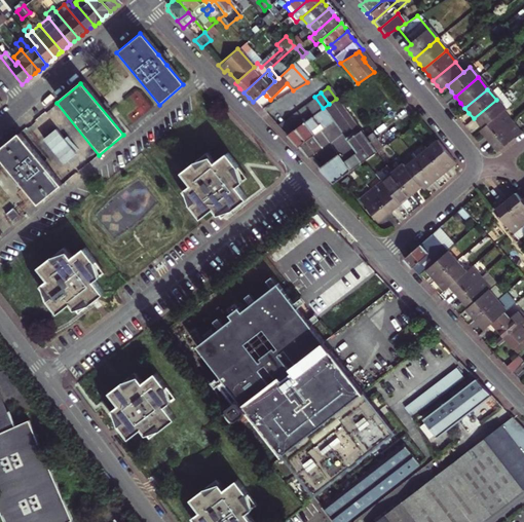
[(323,108),(314,97),(308,101),(316,112),(323,108)]
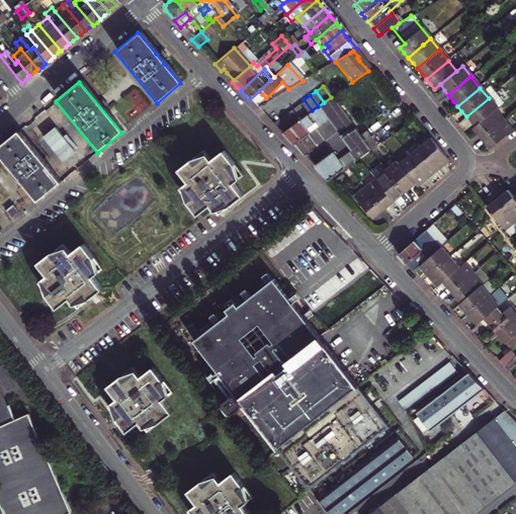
[(302,129),(310,122),(313,126),(324,119),(347,152),(336,160),(343,170),(351,164),(363,155),(374,147),(374,146),(363,132),(358,135),(339,108),(331,97),(324,102),(318,106),(312,110),(306,115),(299,118),(294,122),(288,127),(283,131),(279,134),(289,145),(291,147),(302,157),(314,146),(303,135),(305,134),(302,129)]
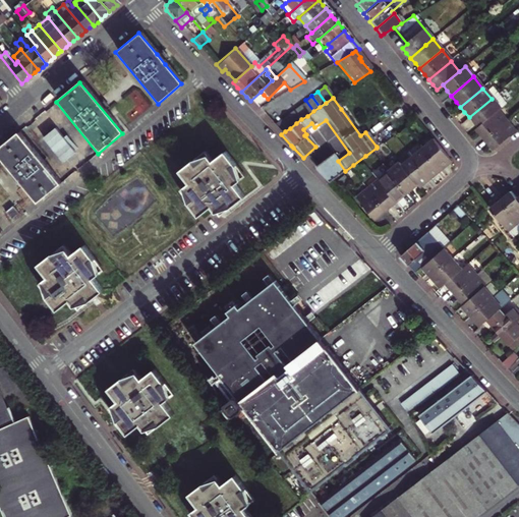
[(500,109),(492,99),(469,117),(473,122),(477,127),(497,112),(500,109)]
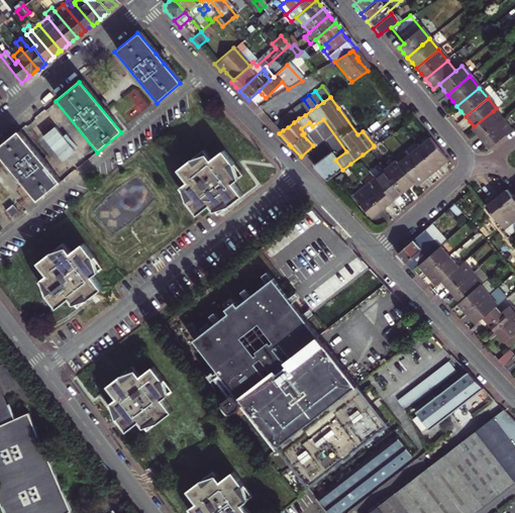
[(311,110),(303,99),(297,104),(305,115),(311,110)]
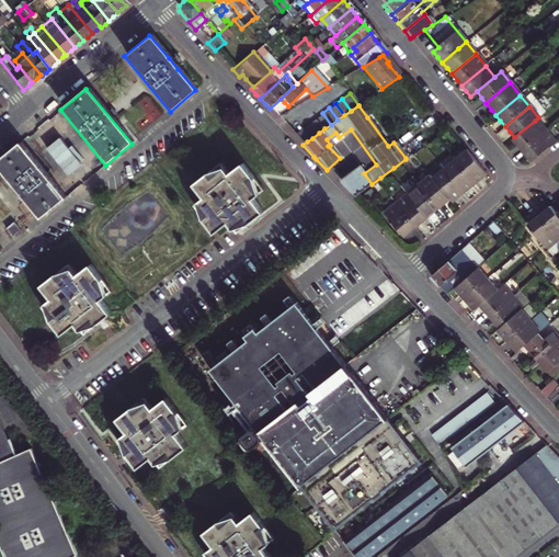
[(331,125),(322,113),(316,117),(324,128),(331,125)]
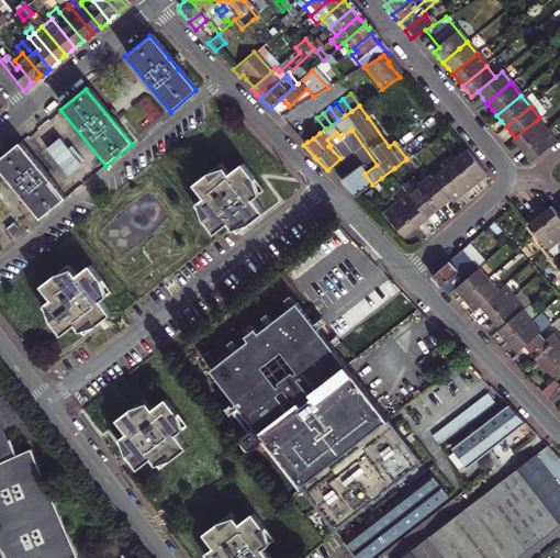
[(325,129),(316,118),(311,122),(320,133),(325,129)]
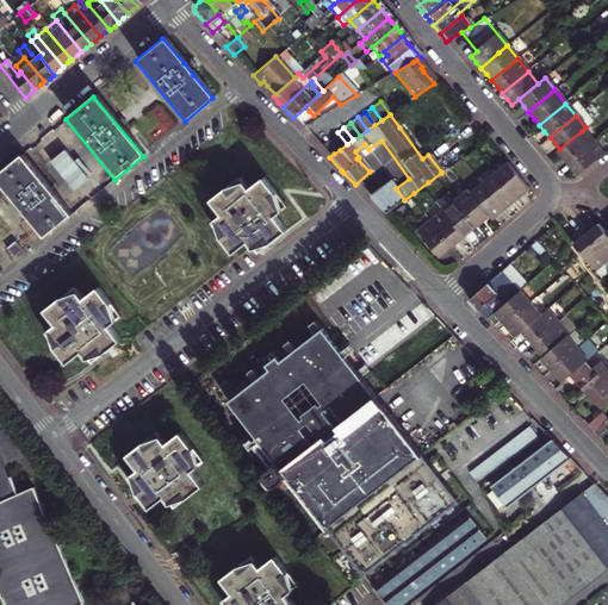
[(565,166),(591,143),(582,131),(559,149),(556,153),(560,160),(565,166)]
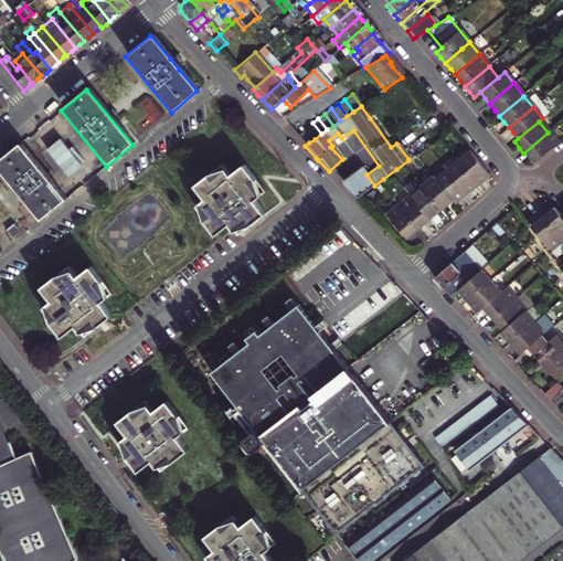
[(321,134),(312,123),(306,127),(315,139),(321,134)]
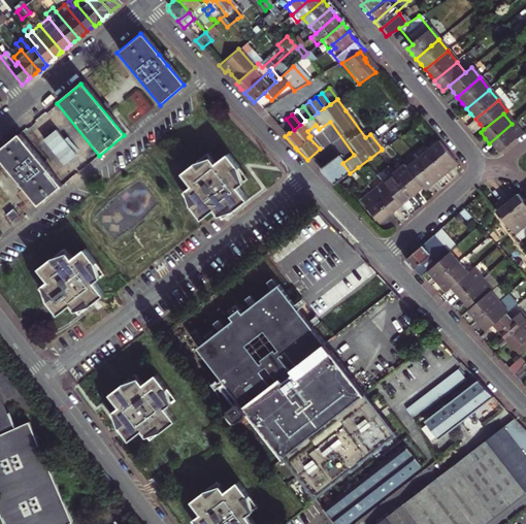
[(294,130),(286,119),(281,123),(289,133),(294,130)]
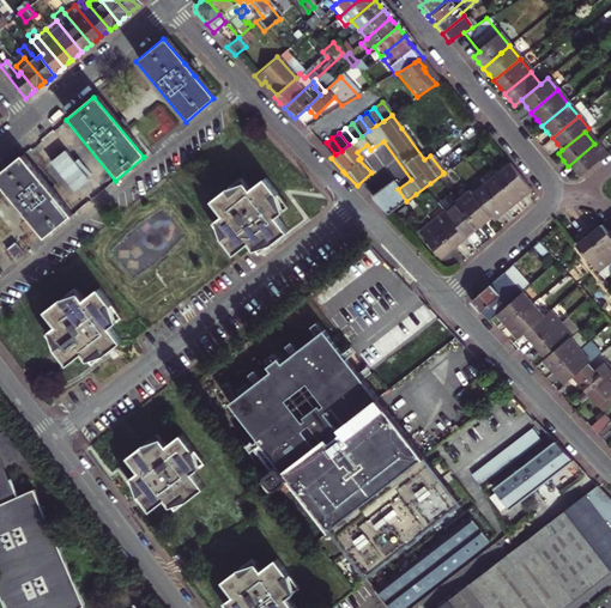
[(336,154),(326,143),(320,146),(331,158),(336,154)]
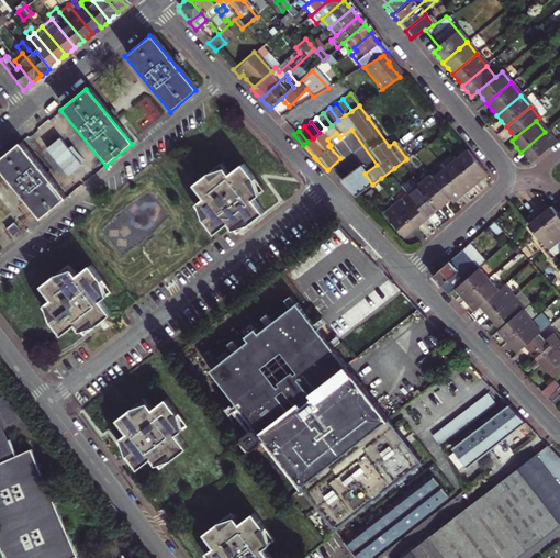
[(529,163),(539,155),(555,143),(545,132),(521,153),(526,158),(529,163)]
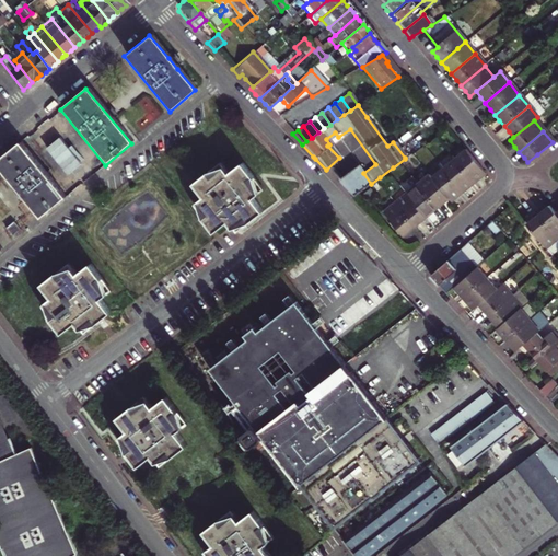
[(335,132),(326,139),(329,145),(338,137),(335,132)]
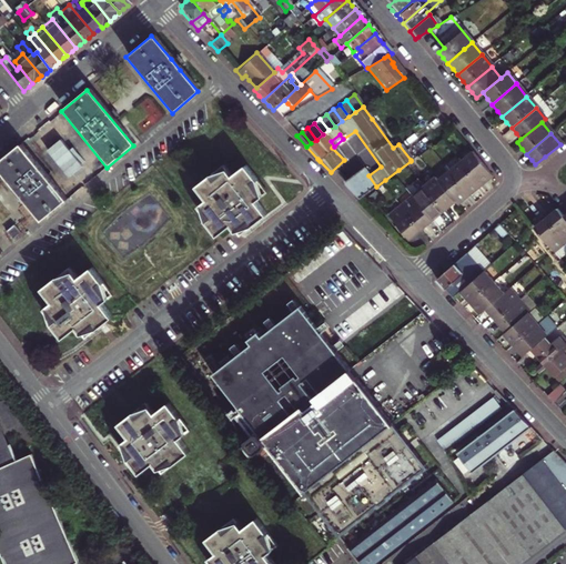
[(20,145),(8,155),(0,161),(0,172),(41,223),(67,201),(20,145)]
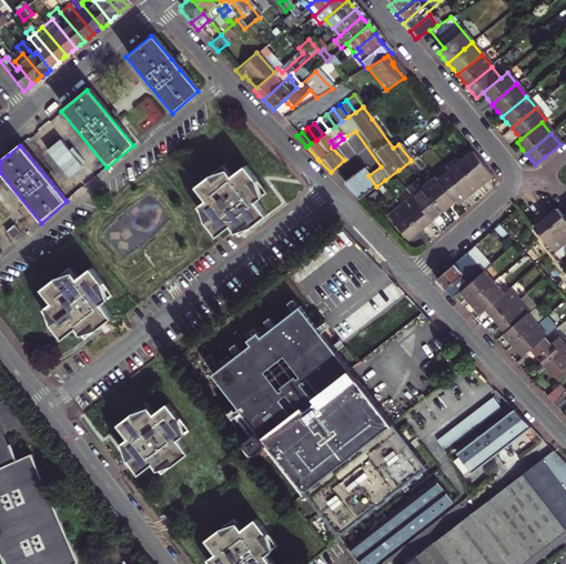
[(468,153),(456,163),(476,188),(482,183),(488,178),(479,168),(468,153)]
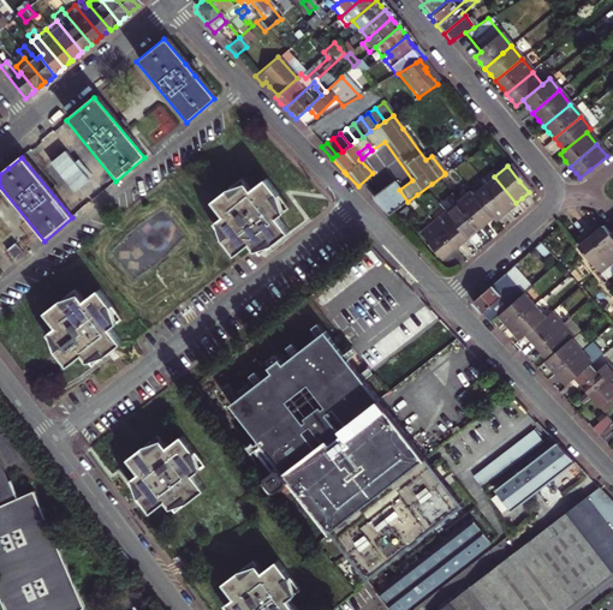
[(480,189),(503,216),(509,210),(516,203),(494,177),(480,189)]
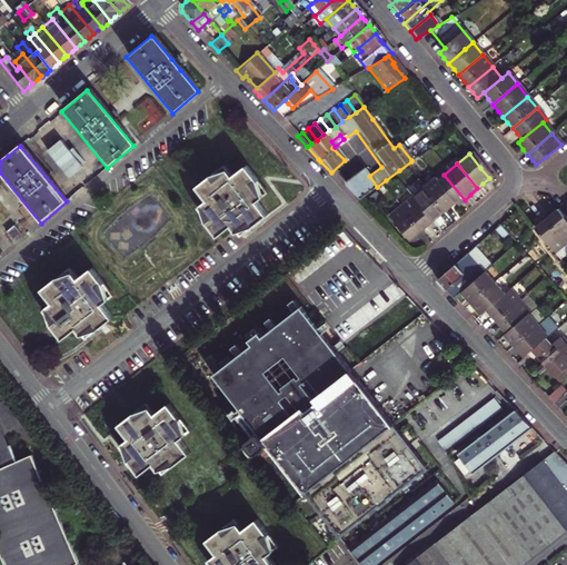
[(206,177),(191,188),(202,202),(196,208),(206,220),(202,224),(204,226),(214,237),(226,227),(232,234),(246,222),(249,227),(260,218),(262,216),(251,201),(258,197),(247,184),(251,179),(241,167),(228,178),(221,170),(209,181),(206,177)]
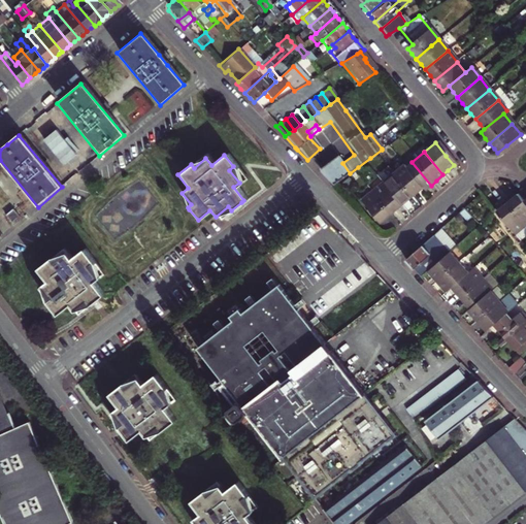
[(347,175),(350,173),(342,163),(337,155),(317,170),(325,178),(332,187),(347,175)]
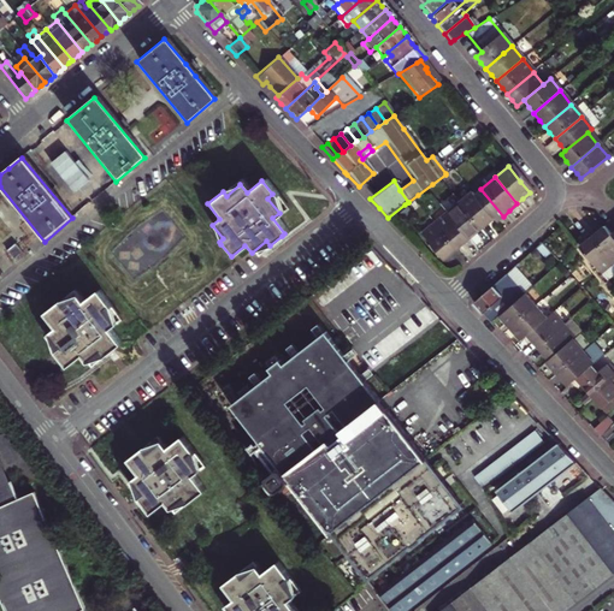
[(480,189),(467,200),(488,224),(490,226),(496,223),(503,217),(480,189)]
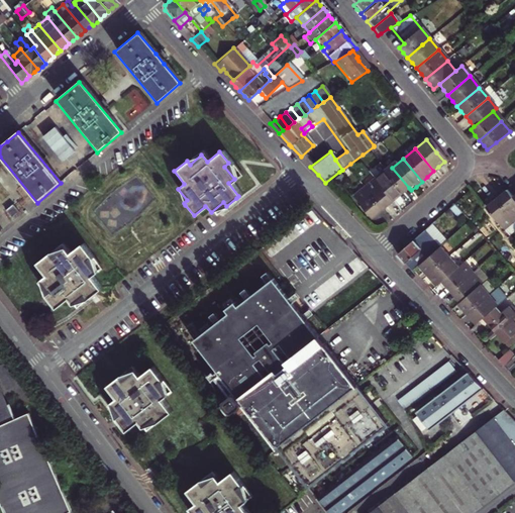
[(380,175),(399,197),(404,193),(409,188),(392,168),(390,166),(380,175)]
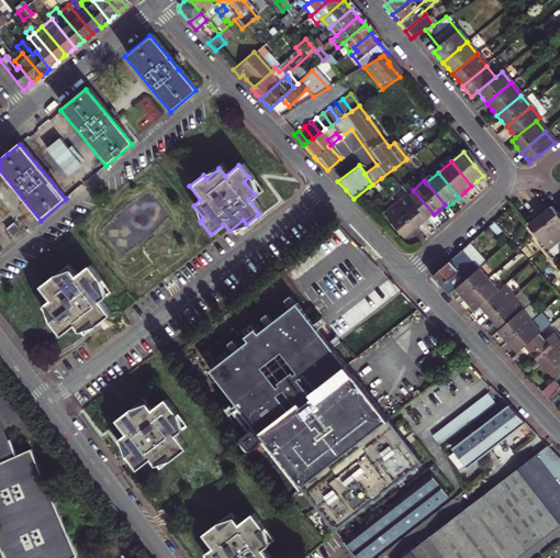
[(413,190),(401,200),(422,224),(427,220),(434,214),(413,190)]
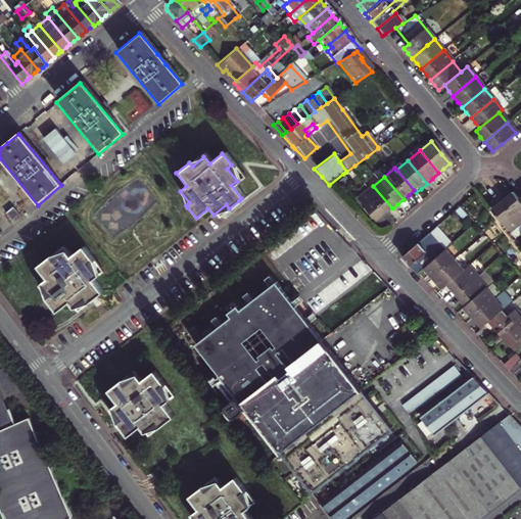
[(373,186),(363,195),(381,218),(387,213),(392,208),(373,186)]
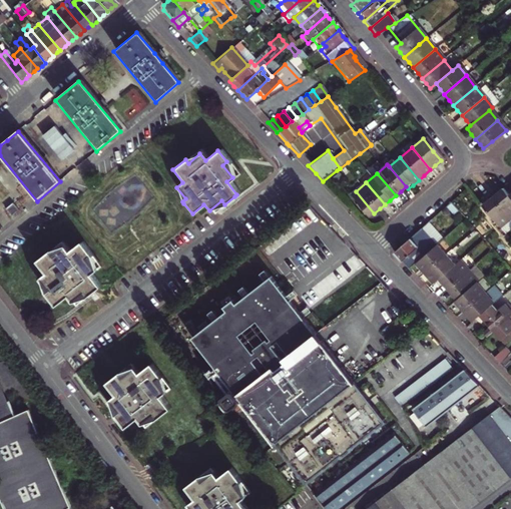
[(510,202),(504,194),(499,187),(493,191),(488,195),(505,218),(510,224),(510,202)]
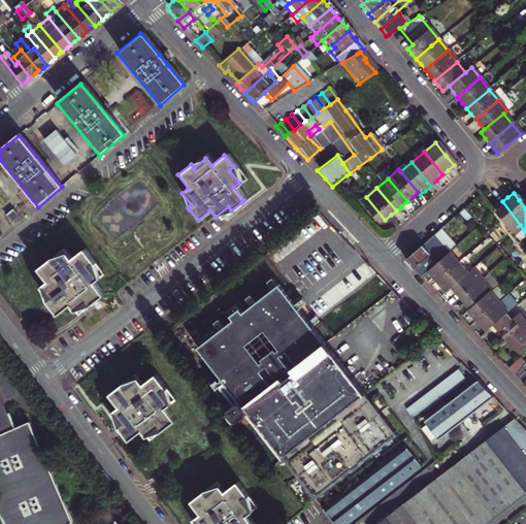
[(356,206),(375,229),(381,224),(385,220),(366,197),(356,206)]
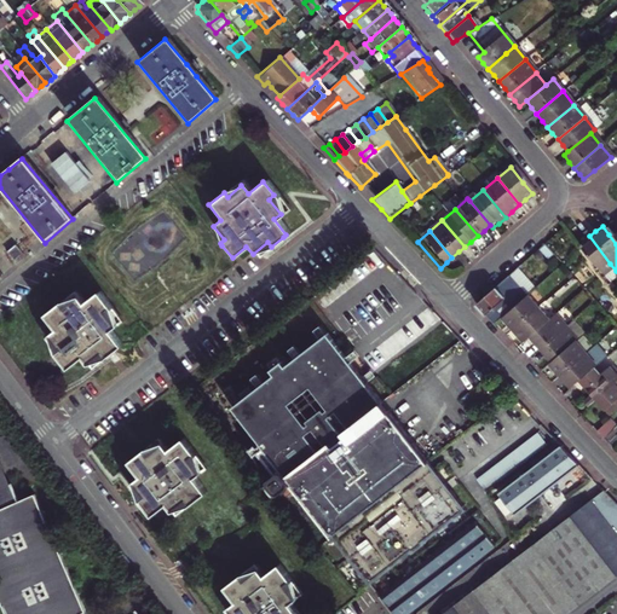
[(583,241),(576,247),(604,282),(616,271),(610,264),(589,236),(583,241)]
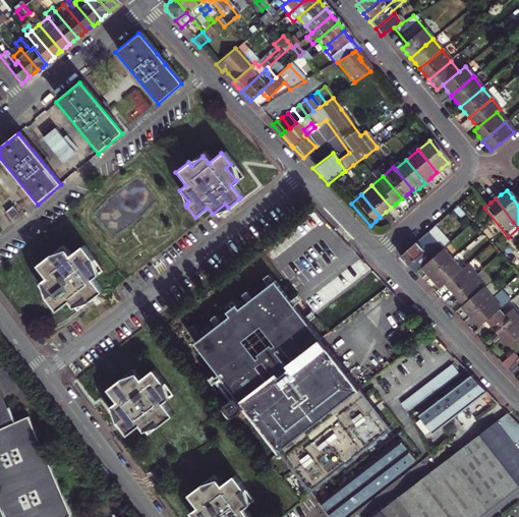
[(11,223),(19,217),(14,211),(13,210),(5,216),(11,223)]
